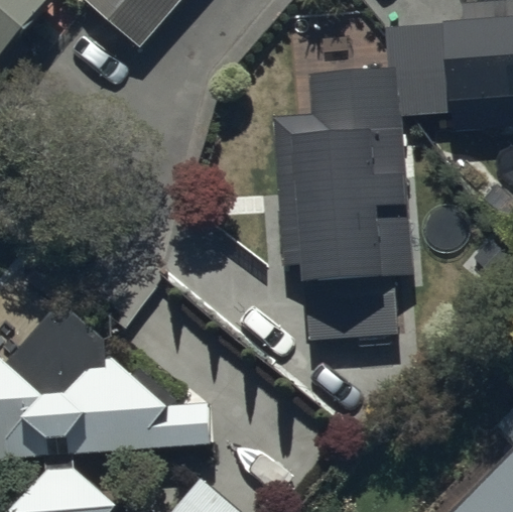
[(0,50),(40,0),(0,0),(0,50)]
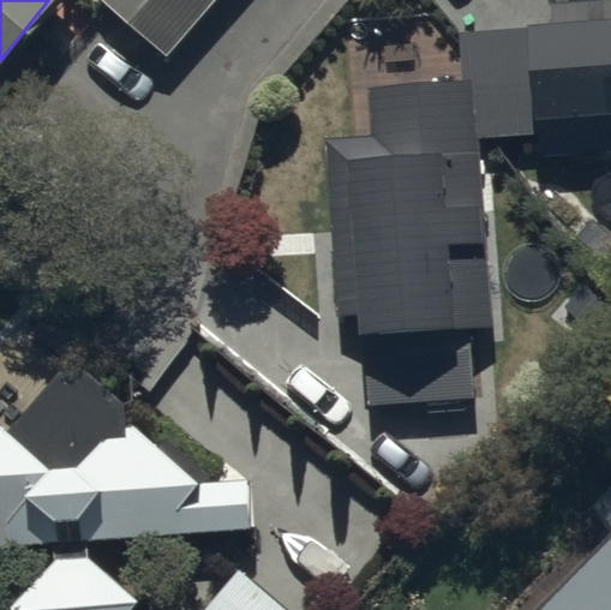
[(107,0),(171,54),(216,0),(107,0)]
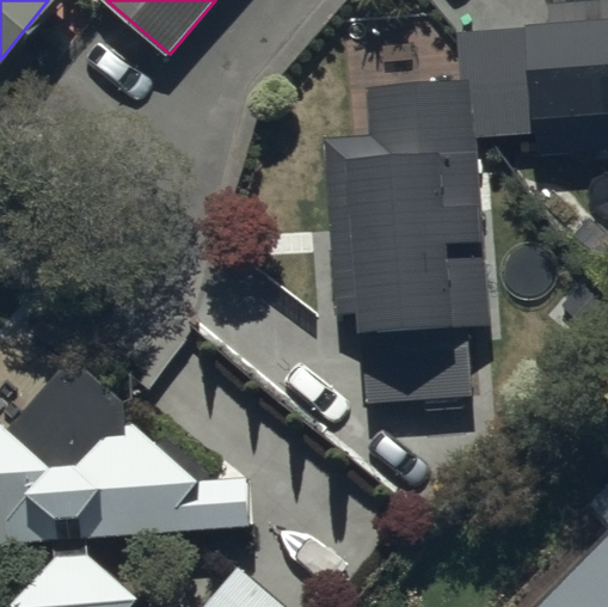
[(370,136),(323,140),(333,320),(357,319),(363,406),(474,399),(470,327),(490,326),(478,139),(532,135),(533,157),(607,152),(607,0),(547,0),(550,19),(526,20),(526,29),(456,34),(460,79),(367,85),(370,136)]
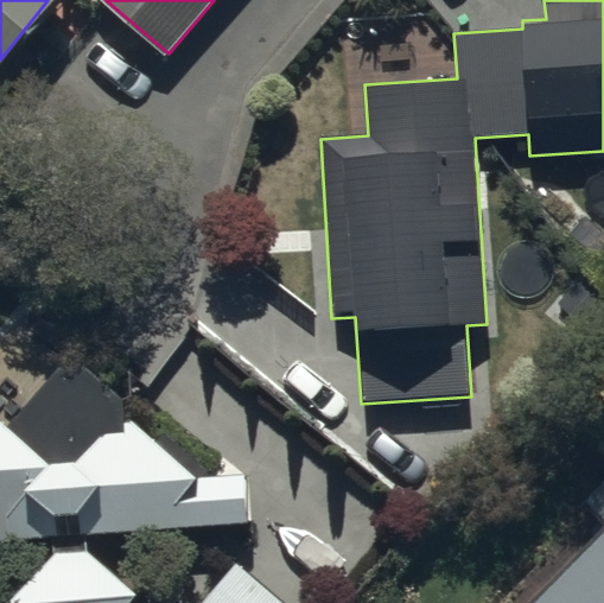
[(0,541),(51,540),(51,554),(8,602),(134,602),(140,596),(88,553),(87,537),(249,526),(246,473),(199,476),(152,435),(101,435),(76,459),(50,458),(7,423),(0,421),(0,541)]
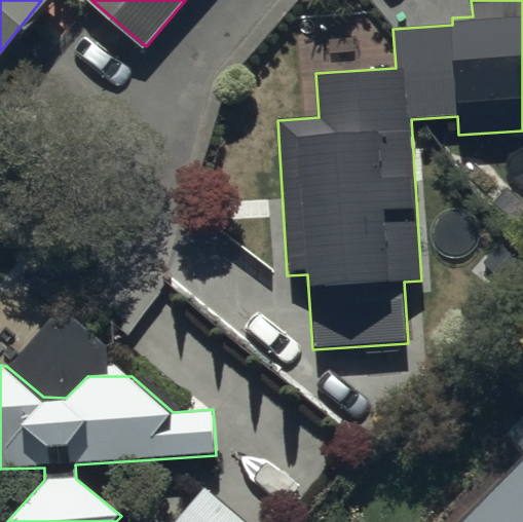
[(522,521),(522,412),(501,434),(522,456),(522,464),(462,521),(522,521)]
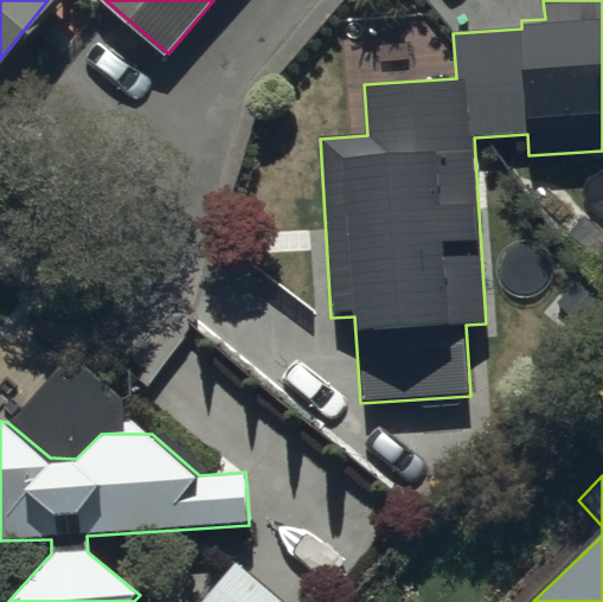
[(281,601),(233,562),(199,601),(281,601)]
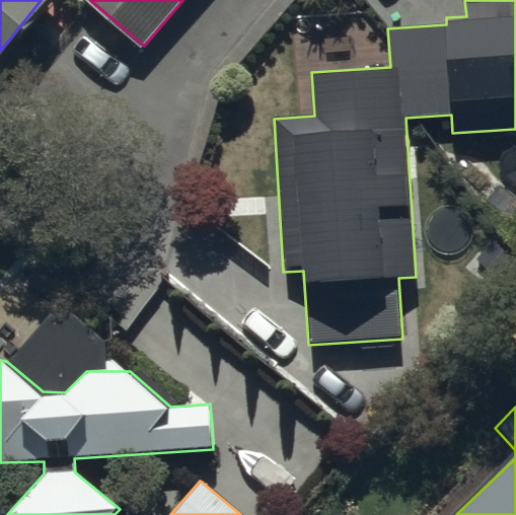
All buildings are outlined.
